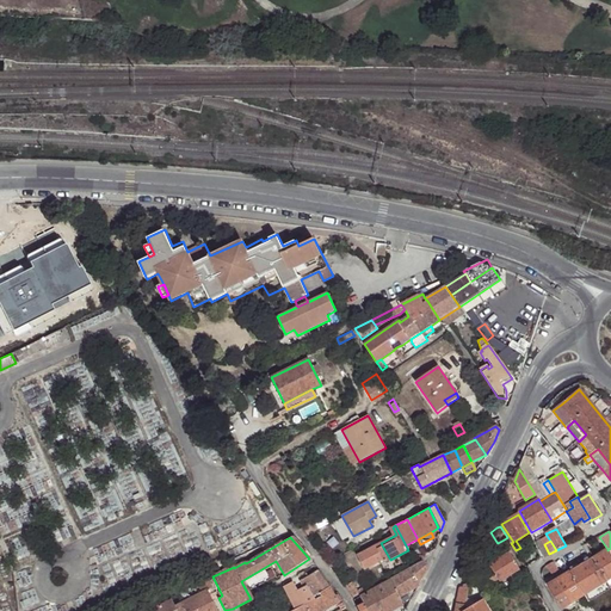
[(390,560),(381,543),(359,555),(368,568),(387,559),(388,561),(390,560)]
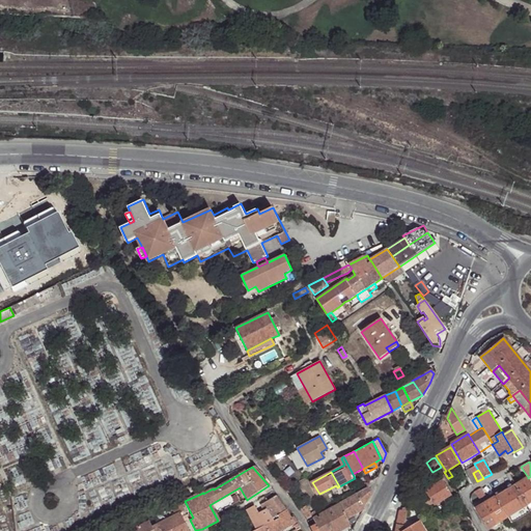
[(473,473),(469,475),(473,484),(477,481),(473,473)]
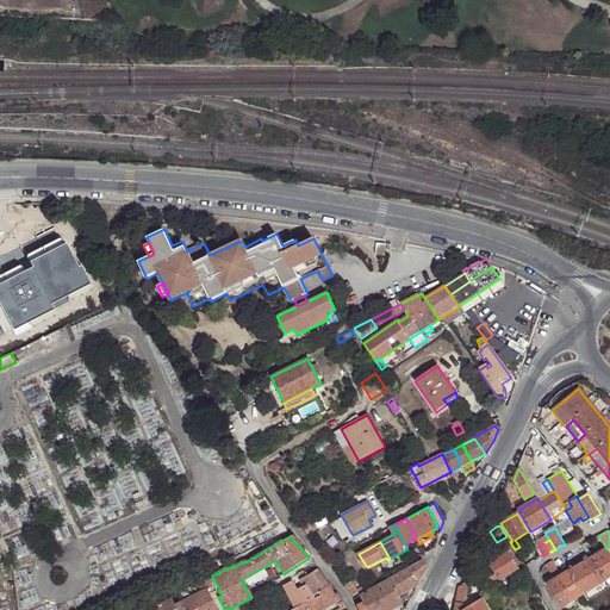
[(584,543),(576,548),(580,556),(584,554),(587,560),(592,558),(584,543)]
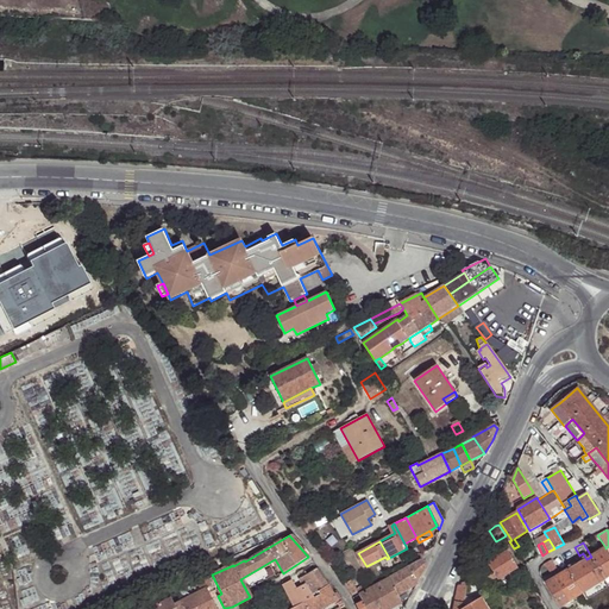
[(575,547),(566,552),(573,563),(581,558),(579,556),(575,547)]
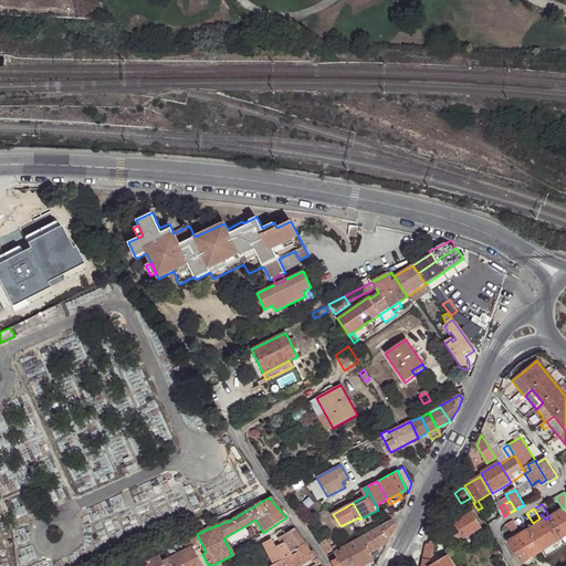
[(563,509),(549,517),(563,538),(565,536),(565,513),(563,510),(563,509)]
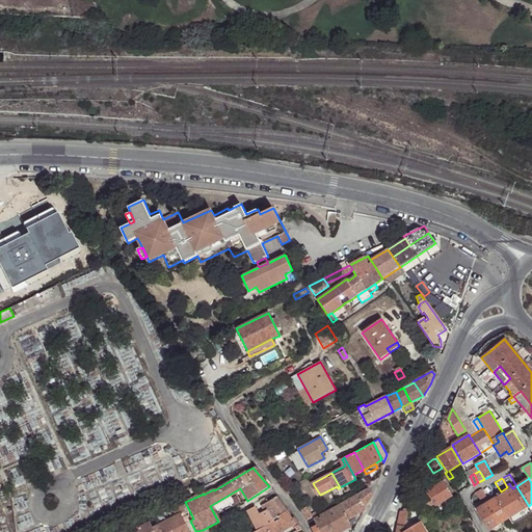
[(427,493),(429,497),(434,504),(434,506),(453,495),(445,482),(427,493)]
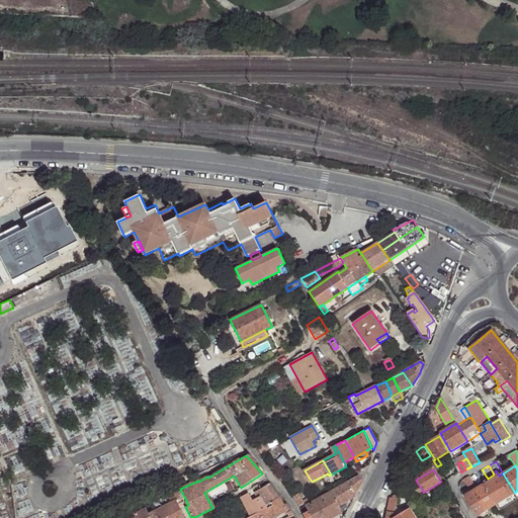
[(499,476),(484,485),(496,505),(515,493),(503,473),(499,476)]
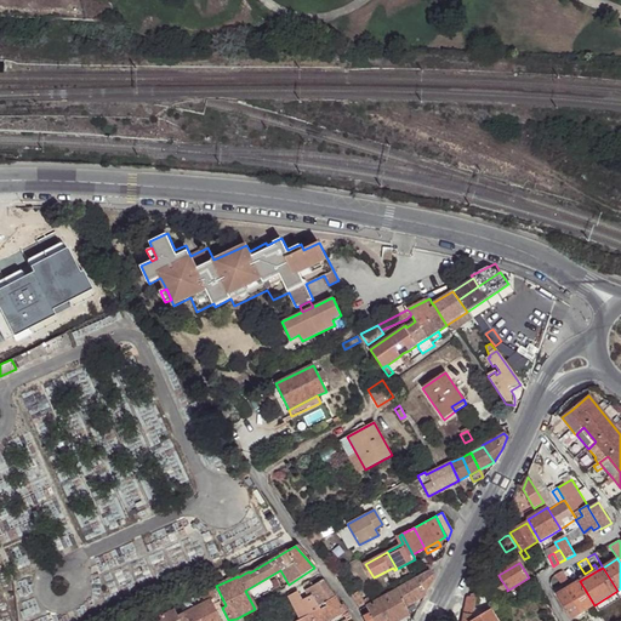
[(428,570),(416,577),(416,579),(423,593),(425,592),(434,579),(428,570)]
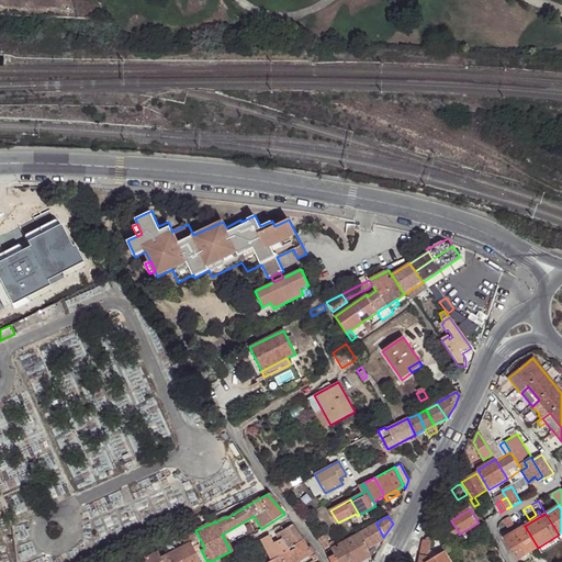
[(509,517),(503,520),(504,523),(508,528),(508,529),(510,534),(517,530),(509,517)]
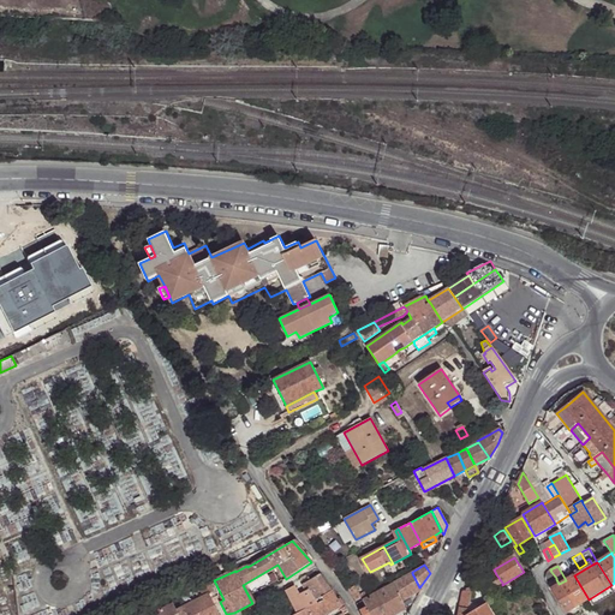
[(264,577),(274,572),(274,571),(254,583),(257,590),(269,584),(264,577)]
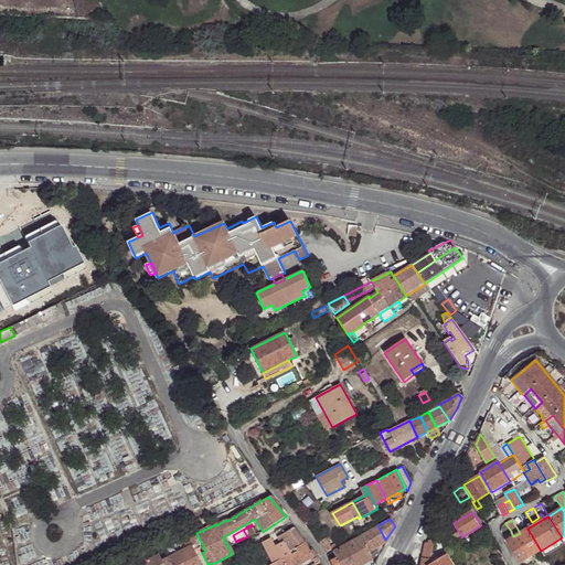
[(385,540),(379,526),(370,532),(360,537),(368,552),(387,541),(386,539),(385,540)]
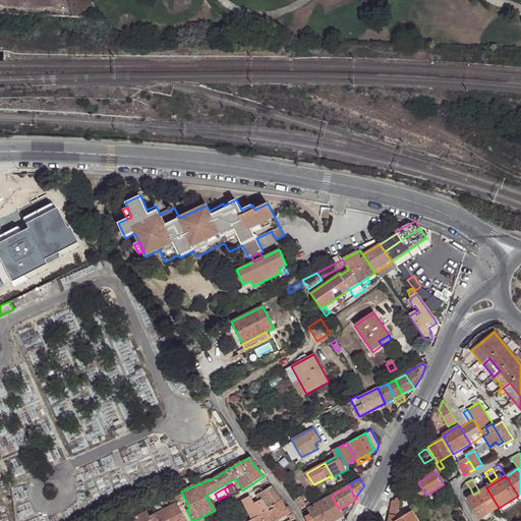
[(405,497),(409,503),(425,494),(420,486),(405,497)]
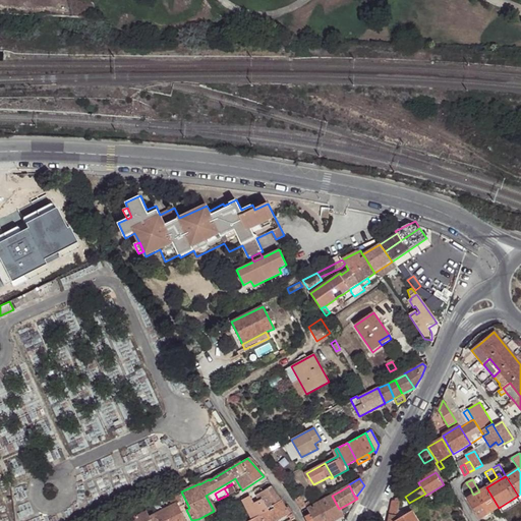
[(272,507),(273,506),(281,501),(272,487),(262,493),(268,501),(271,505),(272,507)]
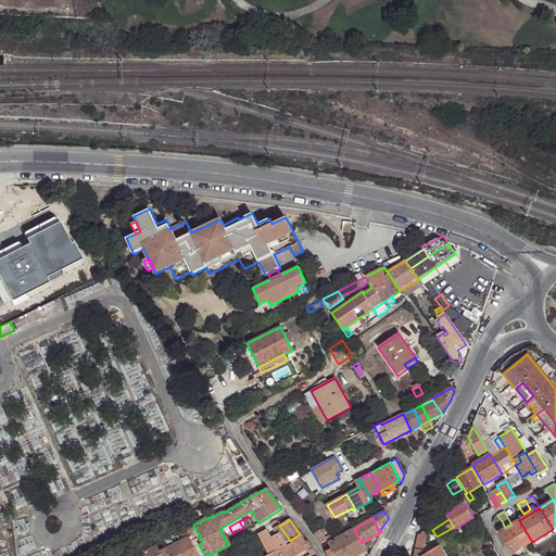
[(498,532),(512,554),(532,542),(519,520),(512,525),(505,528),(498,532)]
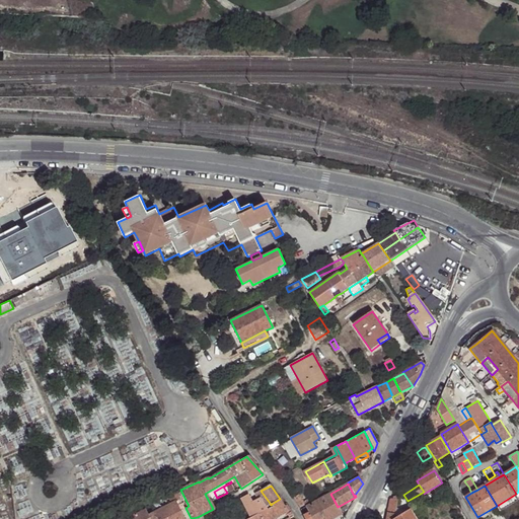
[(462,493),(465,497),(471,493),(469,489),(462,493)]
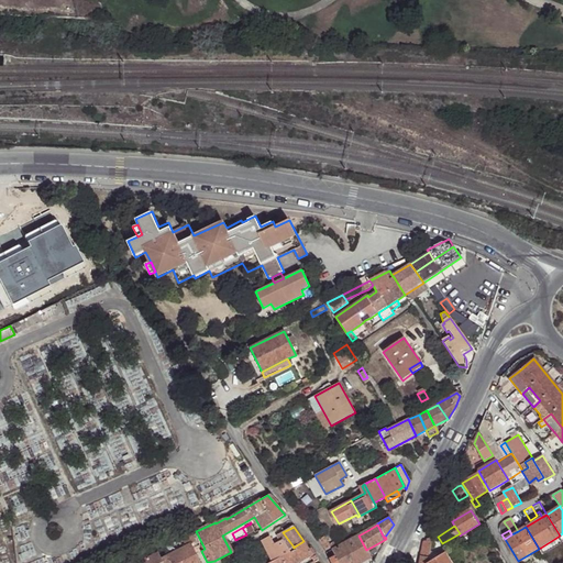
[(196,531),(186,537),(189,544),(195,541),(192,539),(198,536),(196,531)]
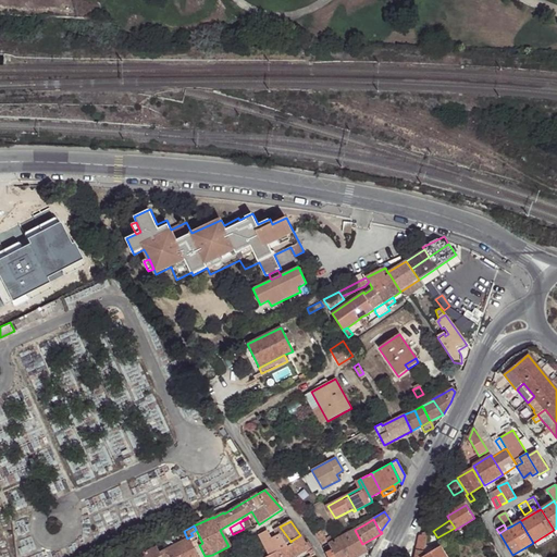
[(258,534),(270,556),(277,552),(270,540),(271,540),(270,536),(265,530),(258,534)]
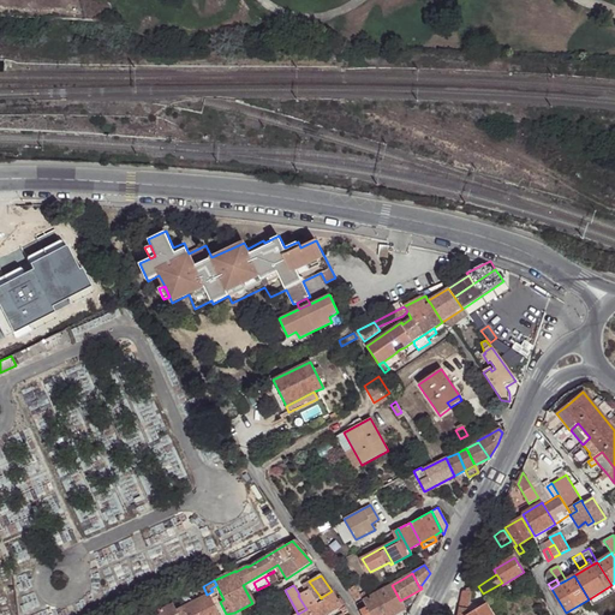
[(382,614),(393,614),(404,609),(400,601),(392,585),(372,596),(382,614)]
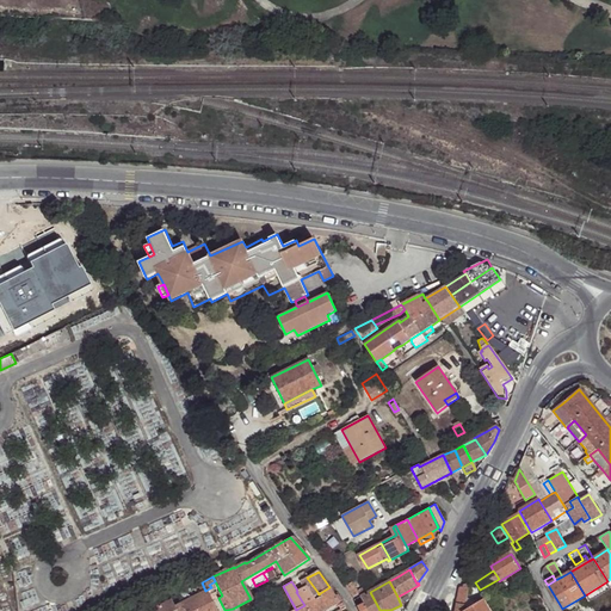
[(610,587),(608,581),(585,596),(588,602),(610,587)]
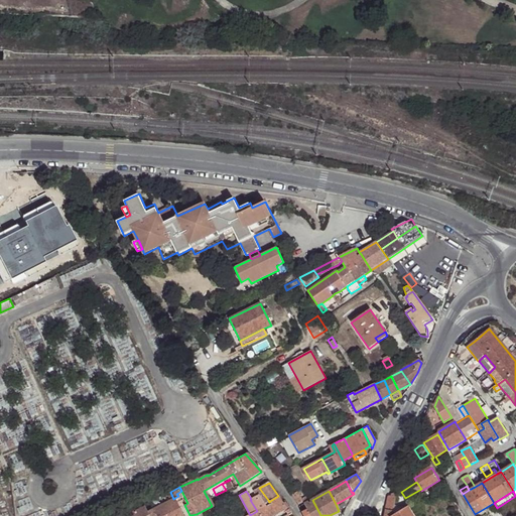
[(290,496),(297,506),(306,501),(304,498),(300,500),(295,492),(290,496)]
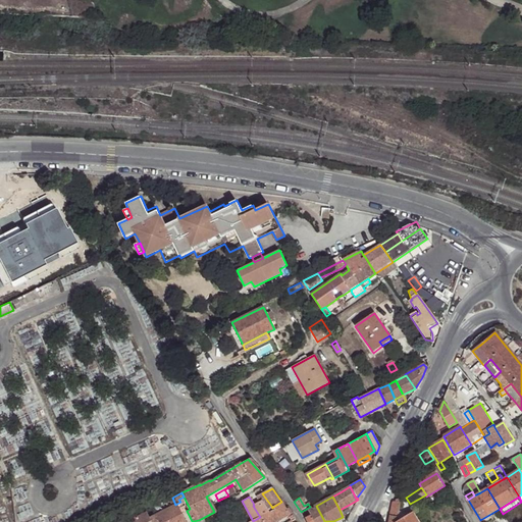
[(253,506),(260,517),(267,514),(269,512),(264,504),(260,499),(253,503),(254,506),(253,506)]
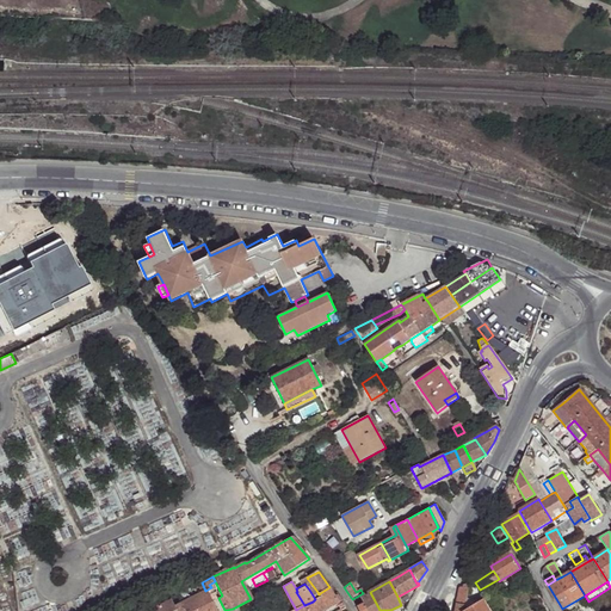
[(296,610),(294,610),(320,610),(339,600),(335,594),(333,596),(331,591),(329,587),(320,593),(321,597),(315,599),(313,602),(304,605),(296,610)]
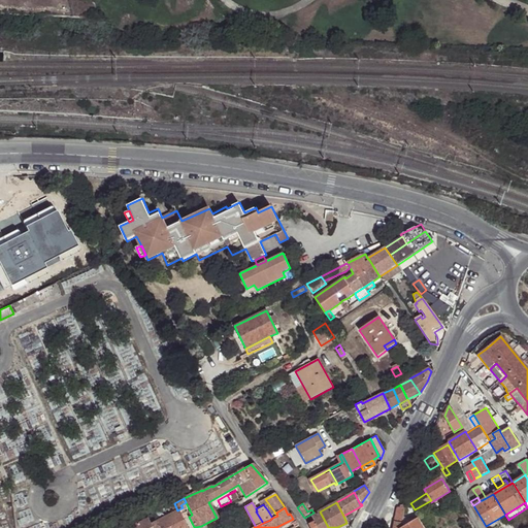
[(267,509),(272,518),(277,516),(276,513),(275,514),(274,512),(271,507),(267,509)]
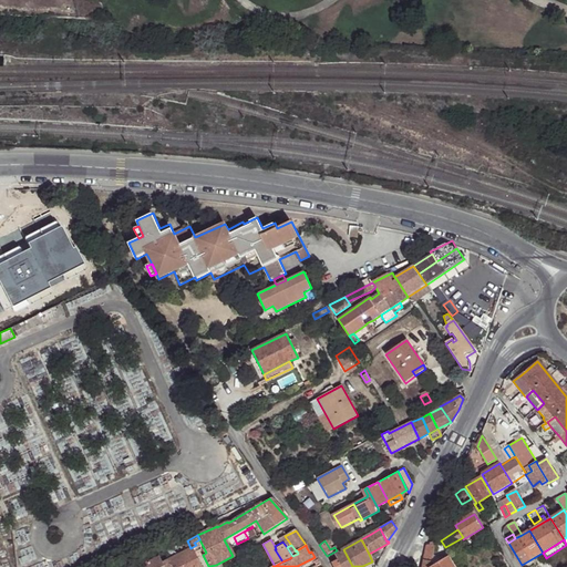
[(428,545),(422,566),(431,566),(432,563),(433,558),(435,546),(428,545)]
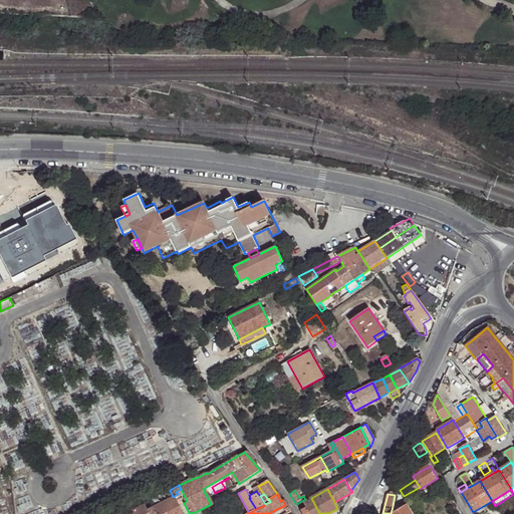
[(181,513),(173,497),(169,499),(147,511),(144,505),(124,513),(181,513)]
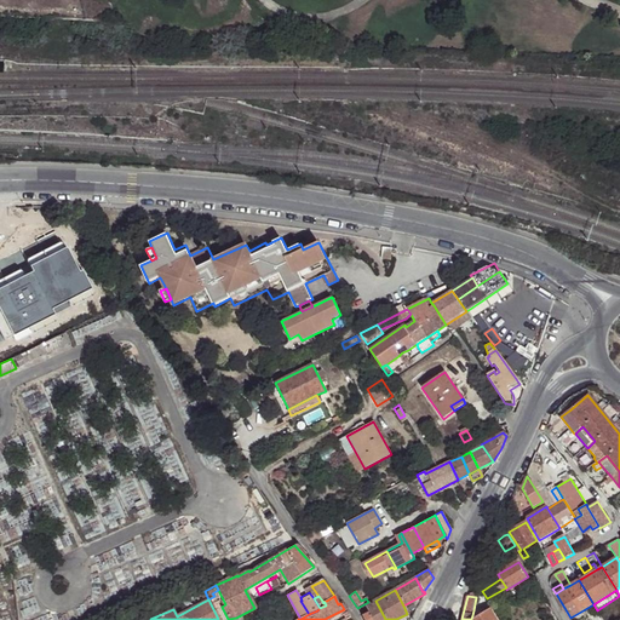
[(385,619),(375,601),(365,607),(368,613),(362,616),(363,619),(385,619)]
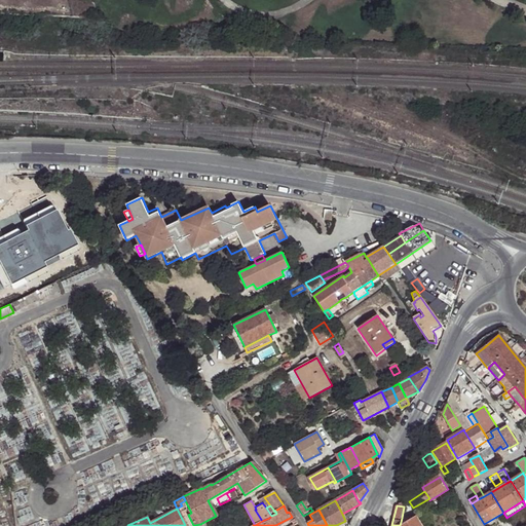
[(420,525),(416,518),(414,519),(410,513),(402,518),(401,522),(404,525),(402,525),(420,525)]
